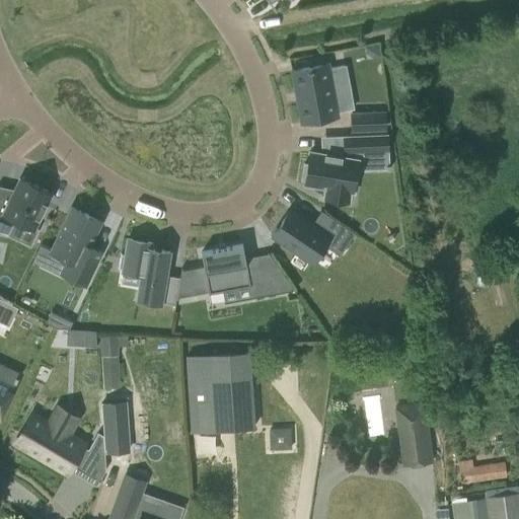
[(376,46),(365,48),(366,55),(371,59),(378,57),(376,46)]
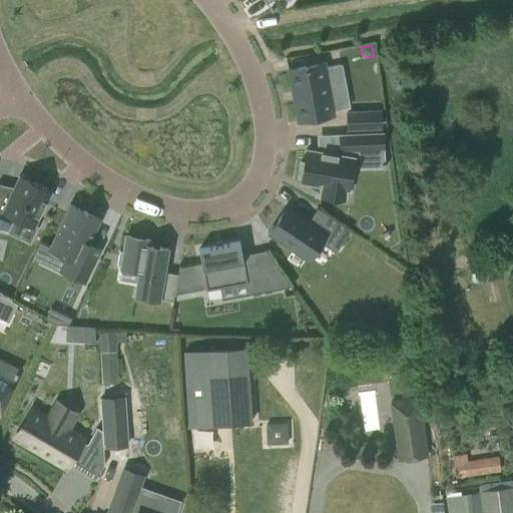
[(324,63),(289,69),(298,121),(333,115),(324,63)]
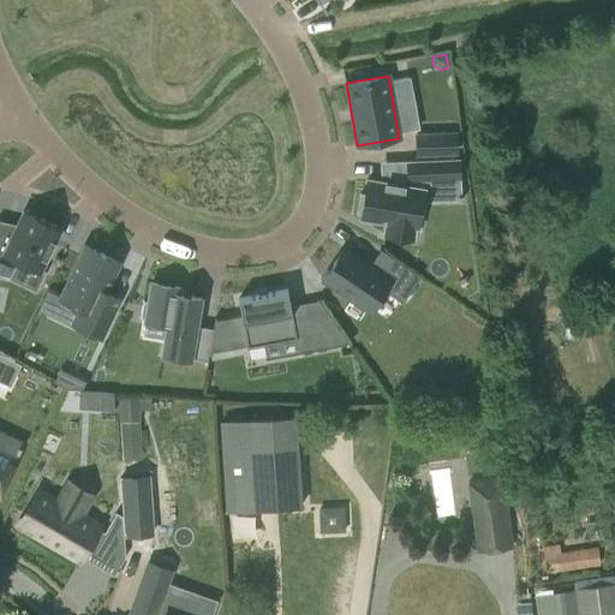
[(455,133),(417,135),(417,154),(455,153),(455,133)]
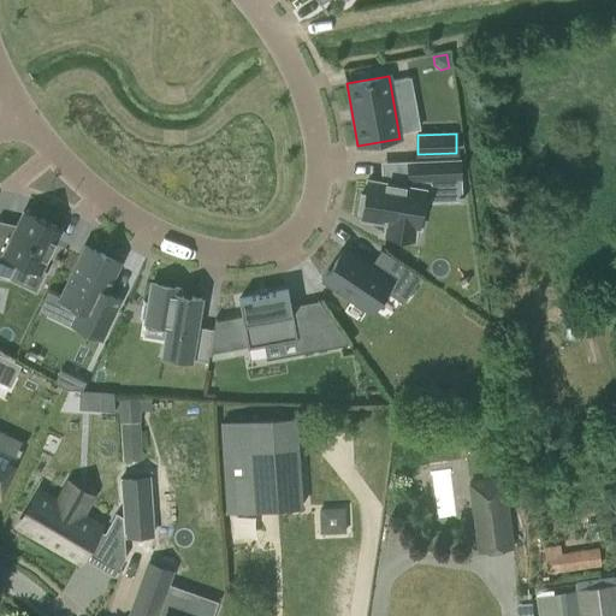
[(361,215),(361,218),(386,223),(384,236),(413,240),(415,227),(418,227),(425,182),(461,181),(461,159),(408,161),(408,187),(367,181),(365,195),(360,195),(357,214),(361,215)]
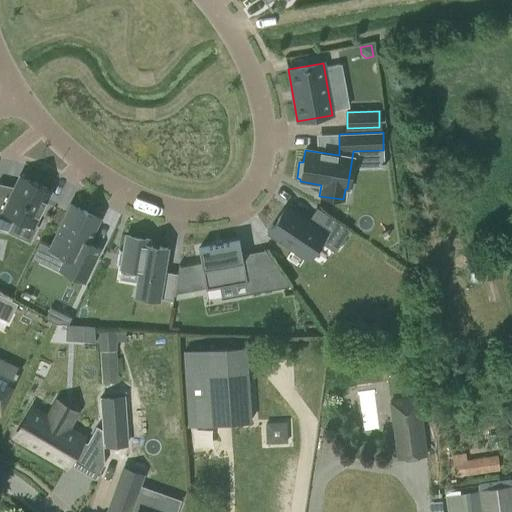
[(0,183),(0,228),(8,230),(14,217),(33,227),(51,191),(19,175),(14,187),(0,183)]
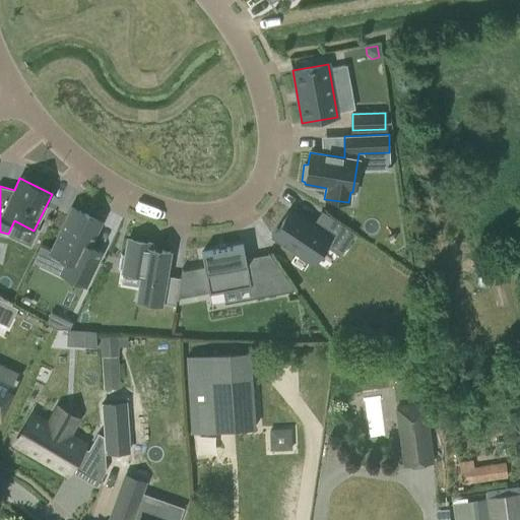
[(72,207),(51,252),(68,260),(61,274),(85,285),(101,253),(88,247),(101,221),(72,207)]
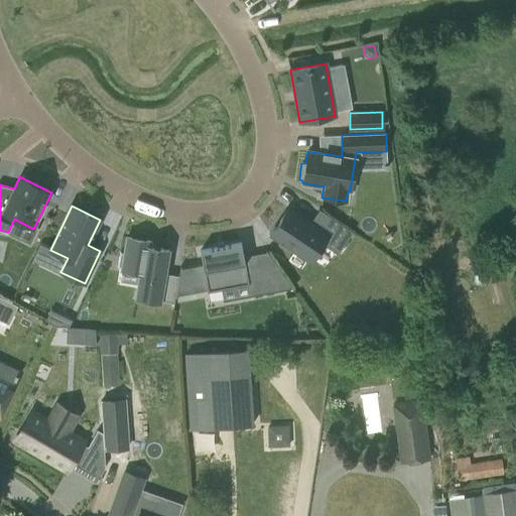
[(288,208),(270,235),(310,262),(321,244),(338,254),(352,232),(318,210),(310,223),(288,208)]
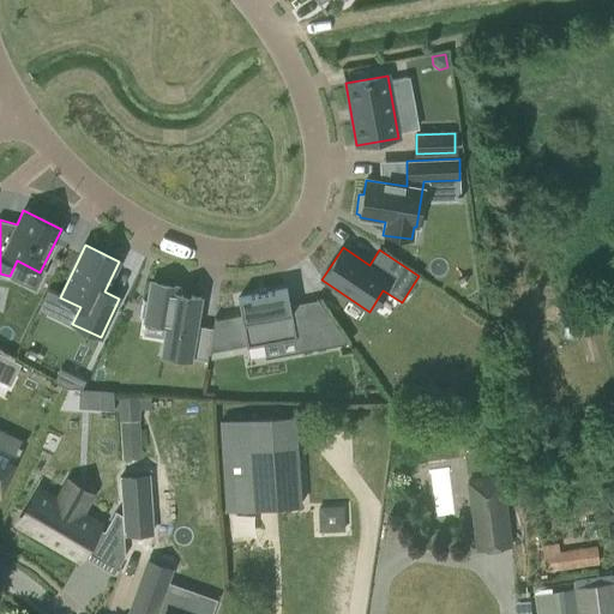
[(143,300),(139,318),(145,318),(145,320),(167,324),(164,339),(162,354),(191,359),(191,357),(208,360),(208,354),(209,353),(212,327),(197,326),(200,299),(179,295),(180,287),(151,282),(148,300),(143,300)]
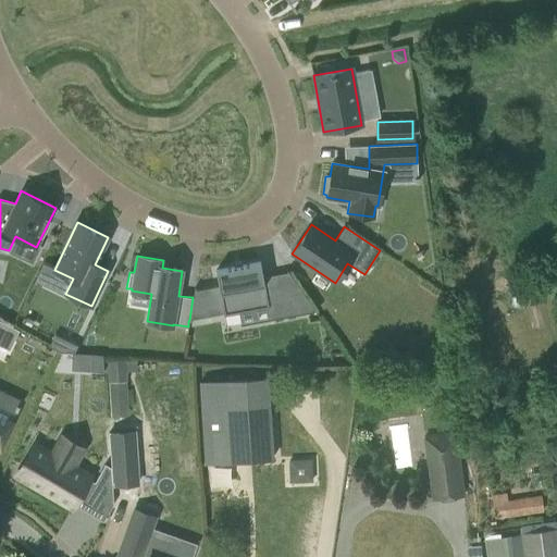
[(260,262),(215,271),(218,284),(196,288),(196,286),(195,286),(189,320),(190,320),(192,317),(223,311),(223,313),(268,305),(260,262)]
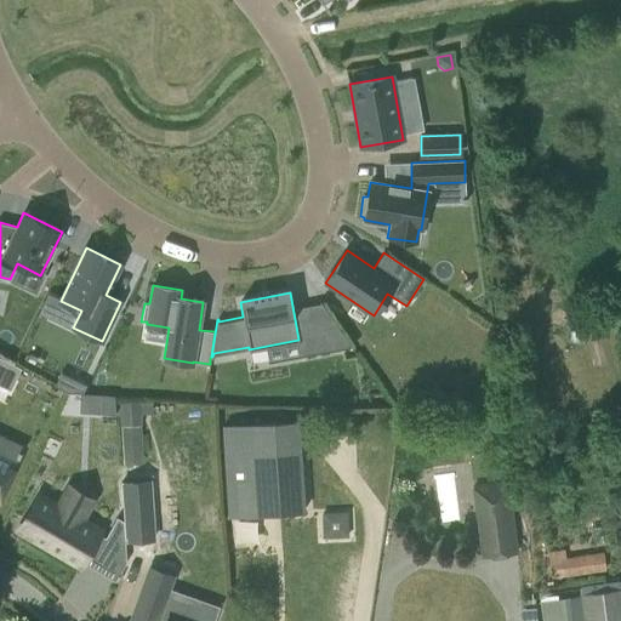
[(320,326),(335,347),(351,345),(336,324),(320,326)]
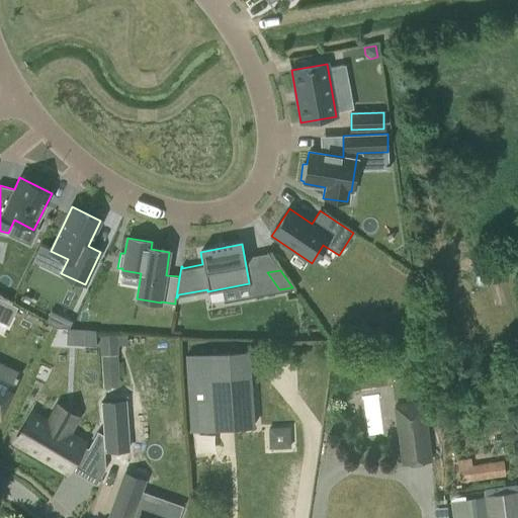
[(0,296),(0,319),(7,324),(16,306),(0,296)]
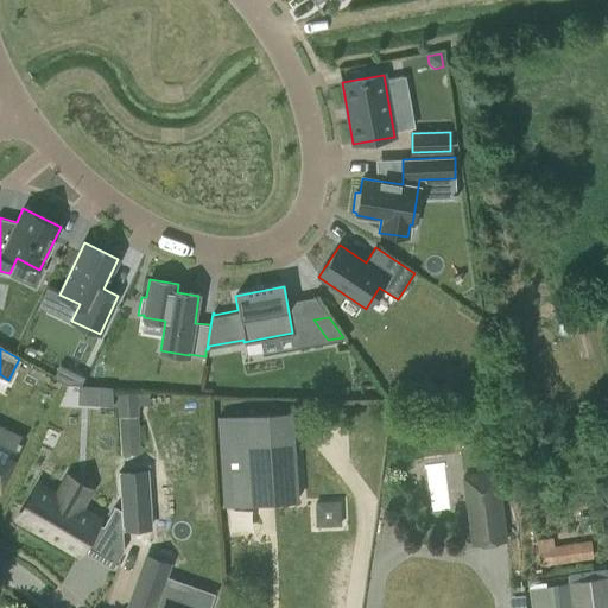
[(84,377),(71,371),(65,384),(81,385),(84,377)]
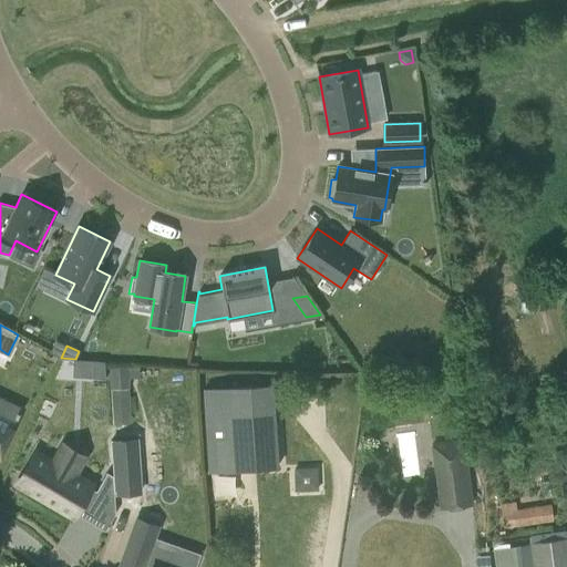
[(89,360),(89,378),(105,378),(104,361),(89,360)]
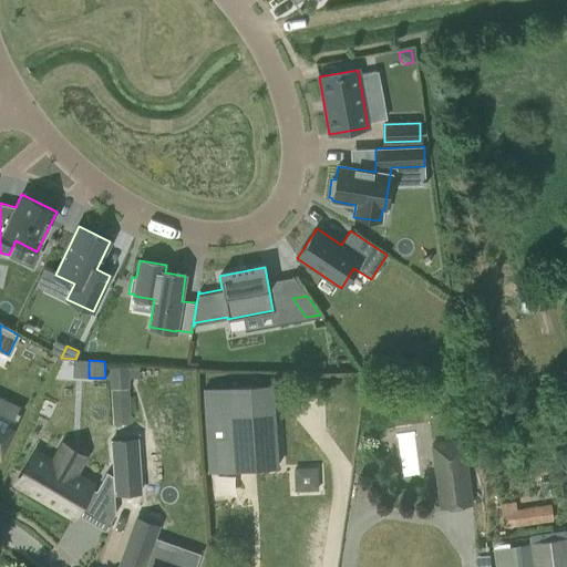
[(141,367),(111,369),(112,390),(131,390),(130,379),(142,379),(141,367)]
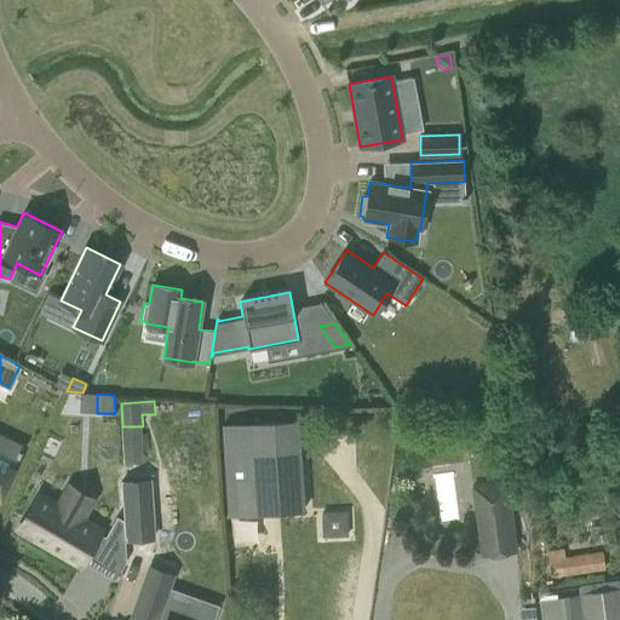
[(478,409),(461,412),(464,426),(481,424),(478,409)]
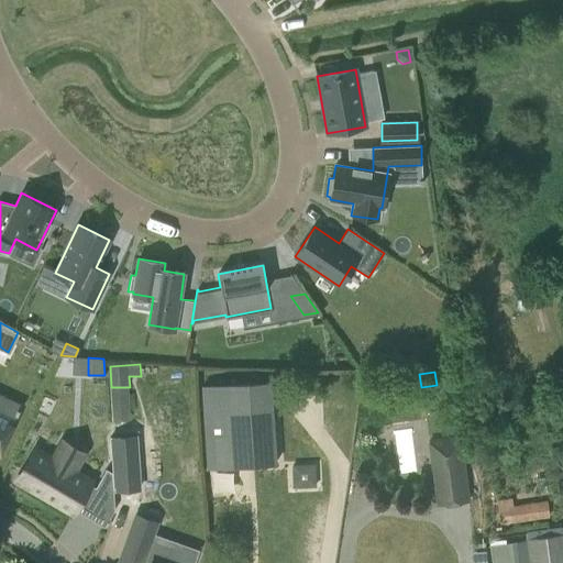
[(203,387),(211,471),(276,465),(269,383),(203,387)]
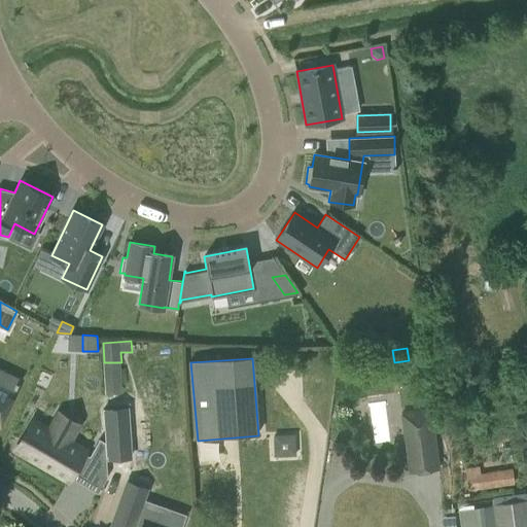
[(0,420),(13,391),(0,385),(0,420)]
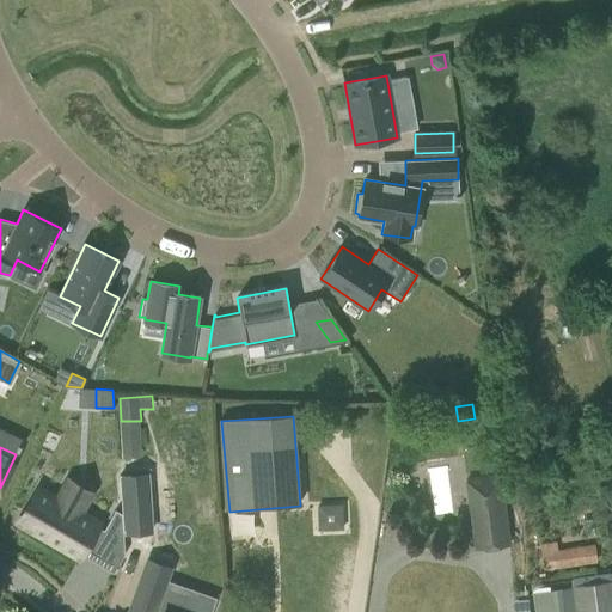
[(146,465),(118,467),(122,520),(126,520),(126,525),(150,522),(146,465)]
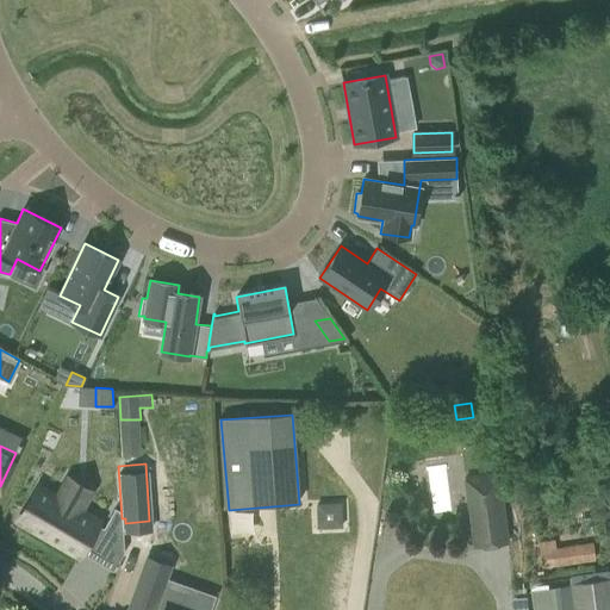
[(464,478),(473,549),(508,546),(496,473),(464,478)]
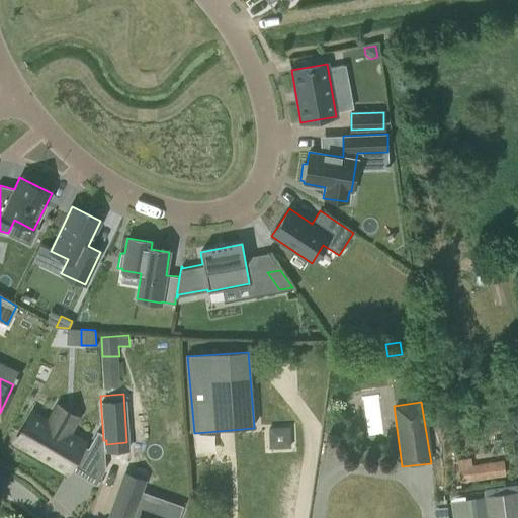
[(32,412),(14,442),(67,472),(84,443),(32,412)]
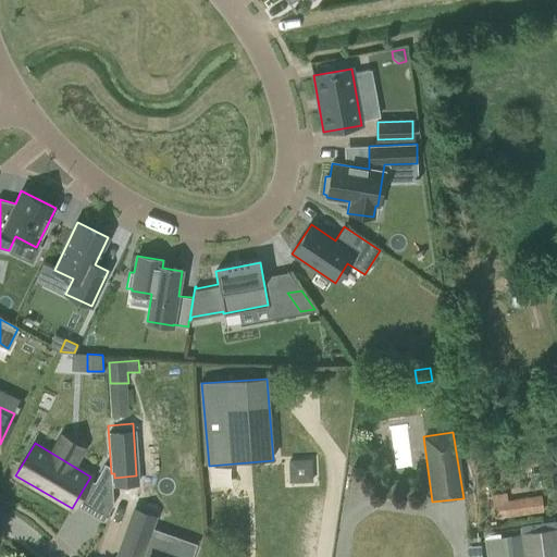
[(312,461),(291,462),(292,482),(312,482),(312,461)]
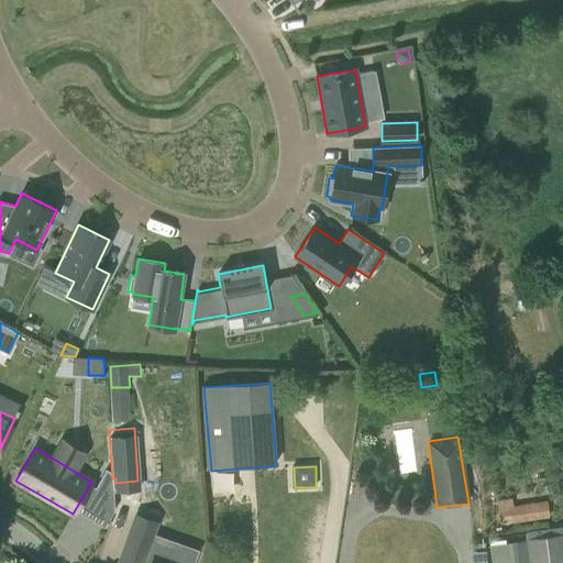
[(516,518),(548,517),(547,505),(516,506),(516,518)]
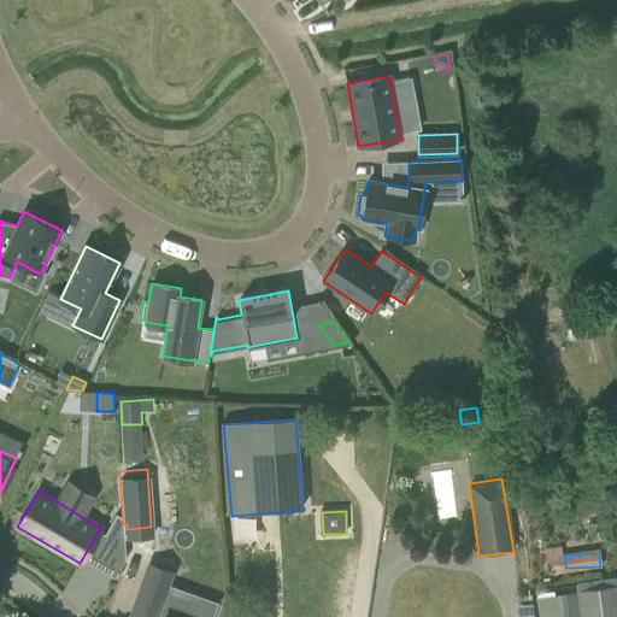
[(559,558),(546,559),(548,574),(562,571),(559,558)]
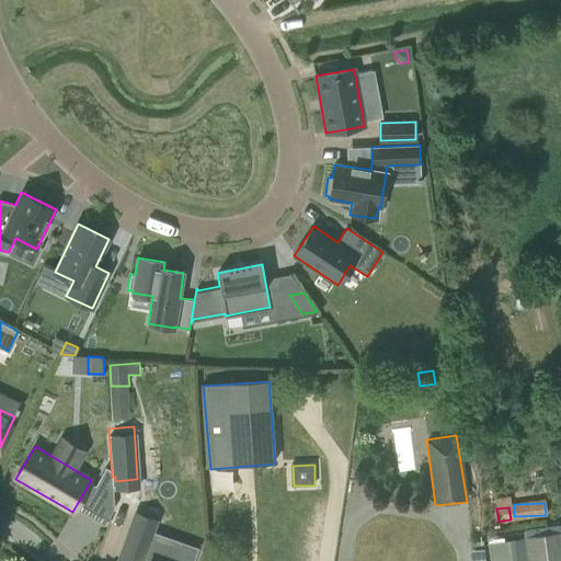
[(487,545),(488,560),(560,560),(560,531),(560,533),(560,526),(523,530),(524,541),(513,542),(515,560),(506,560),(505,542),(487,545)]
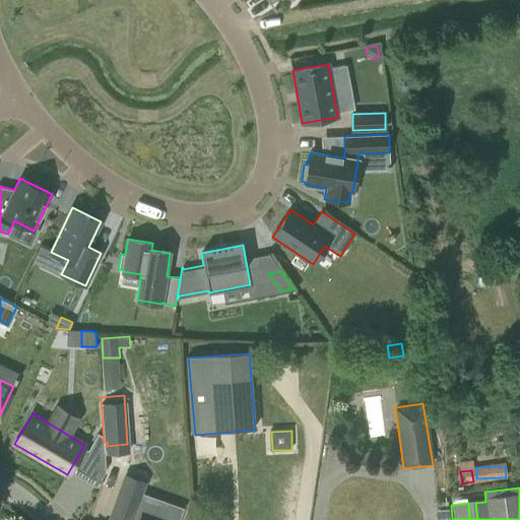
[(178,519),(182,509),(168,504),(167,508),(119,492),(109,519),(178,519)]
